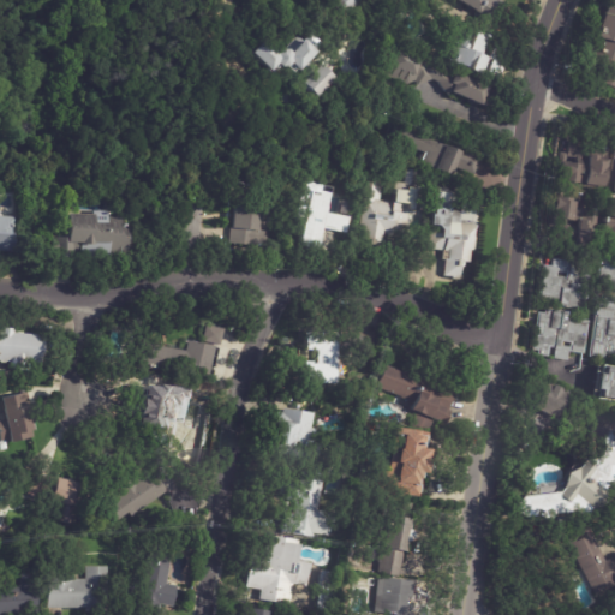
[(364,0),(345,17),(330,0),(364,0)]
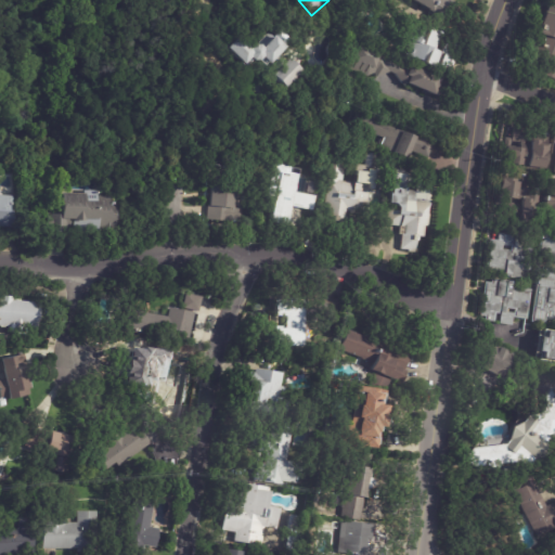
[(448,0),(456,4),(442,28),(431,21),(434,16),(405,0),(448,0)]
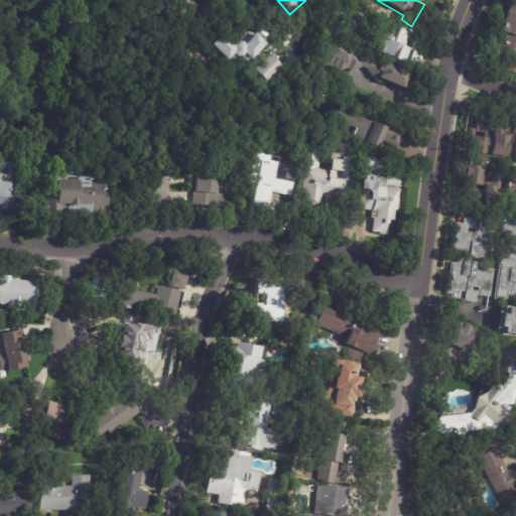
[(515,0),(515,75),(501,70),(503,62),(494,59),(497,51),(487,47),(493,31),(498,32),(509,0),(515,0)]
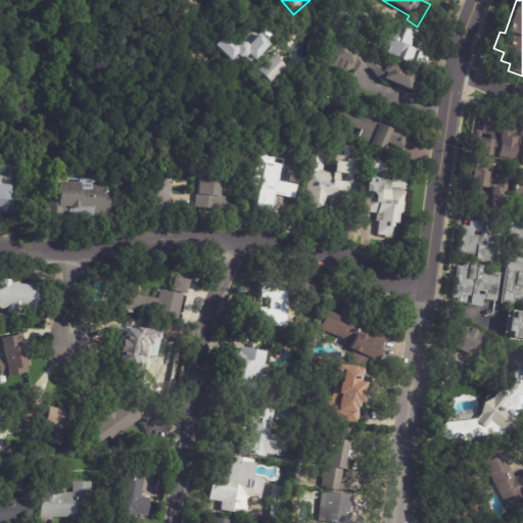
[(428,58),(423,69),(411,63),(412,62),(410,61),(408,66),(377,53),(382,41),(375,37),(377,31),(382,32),(384,26),(394,30),(393,34),(397,36),(401,27),(415,33),(414,36),(431,44),(427,54),(430,55),(428,58)]
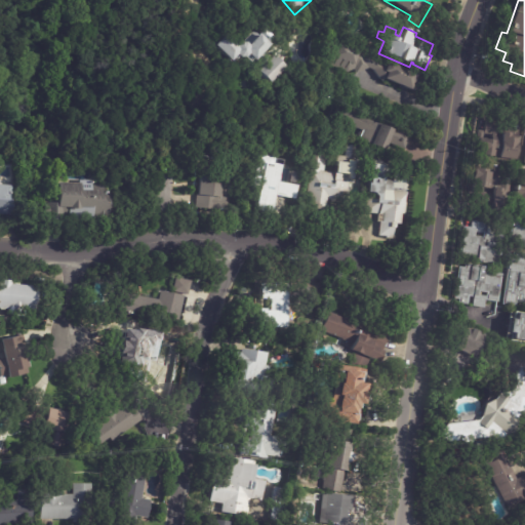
[(250,62),(244,56),(242,59),(236,59),(233,56),(227,64),(211,48),(221,37),(233,48),(236,45),(242,44),(241,43),(252,32),(267,46),(261,52),(269,59),(272,56),(285,70),(275,80),(274,79),(268,85),(256,73),(260,69),(252,62),(251,63),(250,62)]
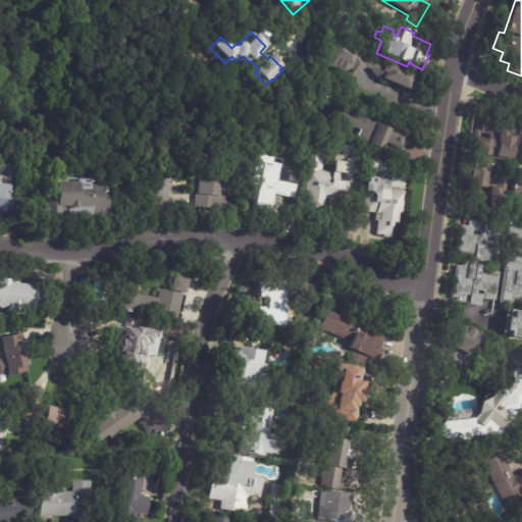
[(380,81),(378,82),(370,70),(364,68),(353,74),(351,69),(345,72),(317,62),(325,42),(354,53),(353,55),(381,66),(382,64),(413,75),(407,91),(380,81)]
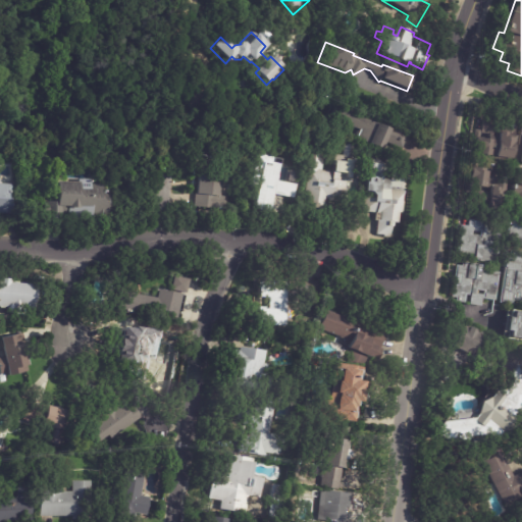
[(409,137),(404,149),(385,142),(382,151),(357,140),(360,131),(332,119),(337,108),(389,131),(390,128),(409,136),(409,137)]
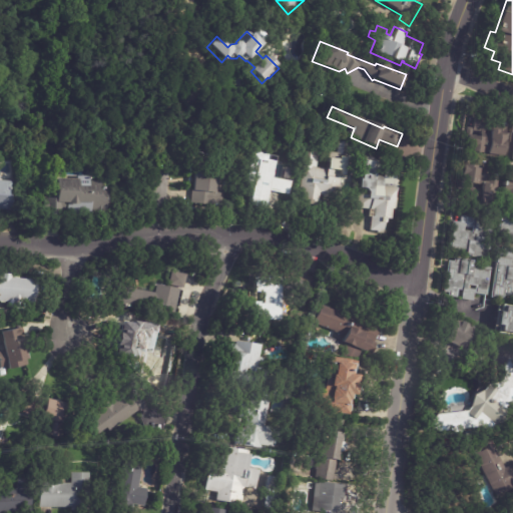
[(476,117),(488,118),(487,127),(491,127),(492,119),(508,121),(503,159),(463,154),(466,133),(469,134),(469,128),(473,129),(475,116),(476,117)]
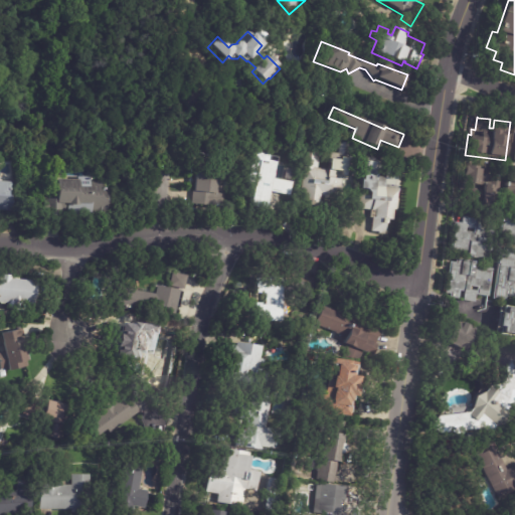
[(347,144),(349,144),(348,162),(354,162),(353,175),(346,175),(346,179),(344,179),(343,201),(325,200),(324,216),(307,215),(308,203),(303,203),(306,150),(321,151),(320,170),(329,170),(330,154),(338,155),(339,144),(347,144)]
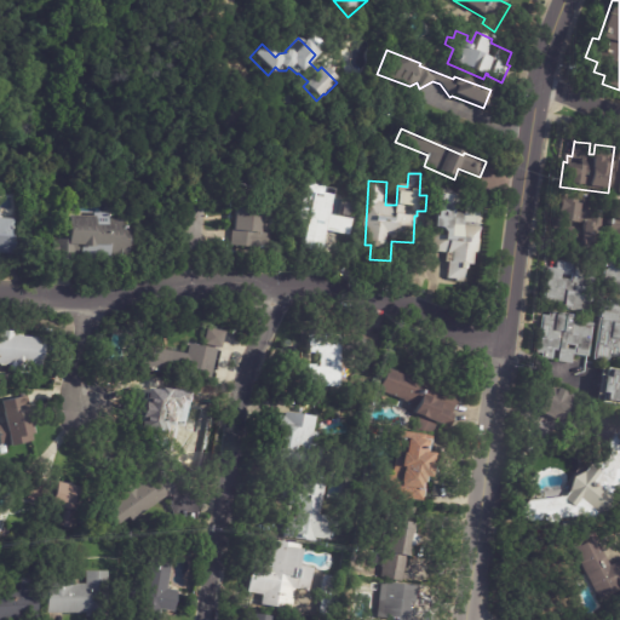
[(331,216),(333,195),(322,194),(323,187),(310,184),(302,247),(322,251),(325,233),(351,236),(354,218),(331,216)]
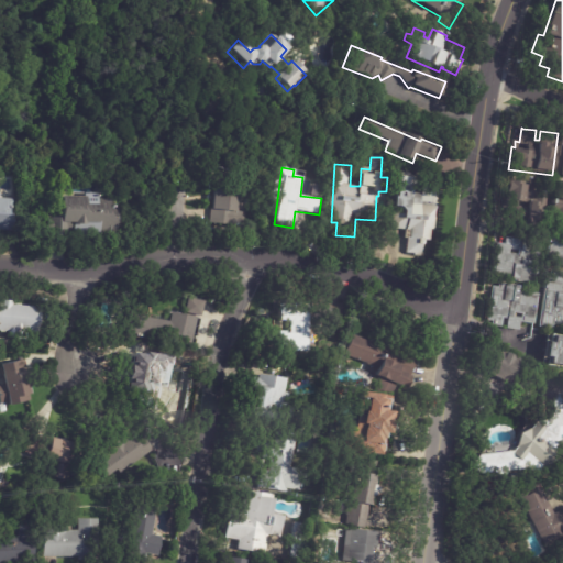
[(537,229),(527,227),(528,219),(511,217),(512,208),(504,207),(508,178),(525,181),(525,176),(536,178),(533,194),(538,194),(539,189),(553,191),(547,230),(537,229)]
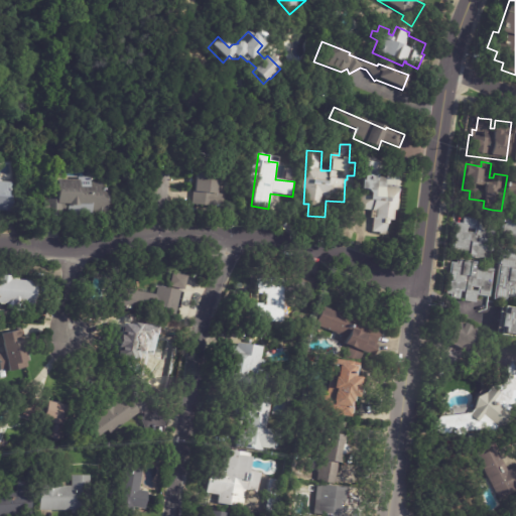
[(376,166),(381,166),(379,187),(385,187),(387,171),(396,172),(396,168),(402,169),(400,192),(399,192),(398,201),(399,201),(398,212),(395,212),(394,222),(387,221),(386,236),(380,235),(380,234),(372,233),(374,219),(375,219),(376,212),(360,210),(361,195),(370,196),(367,192),(361,191),(362,182),(364,182),(365,173),(364,173),(364,165),(376,166)]
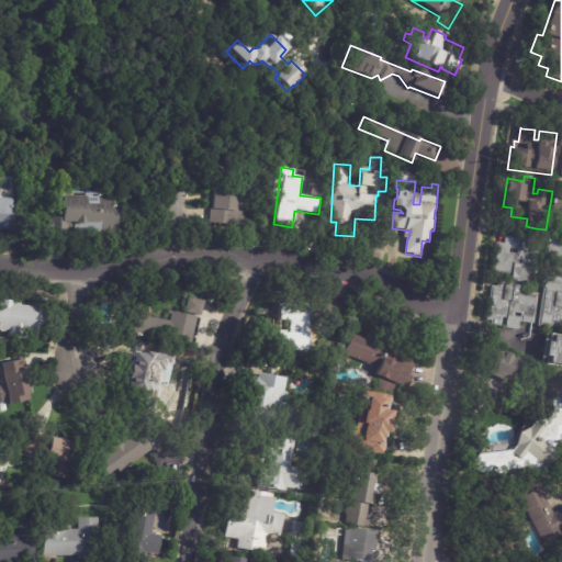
[(561,217),(561,181),(557,181),(552,216),(561,217)]
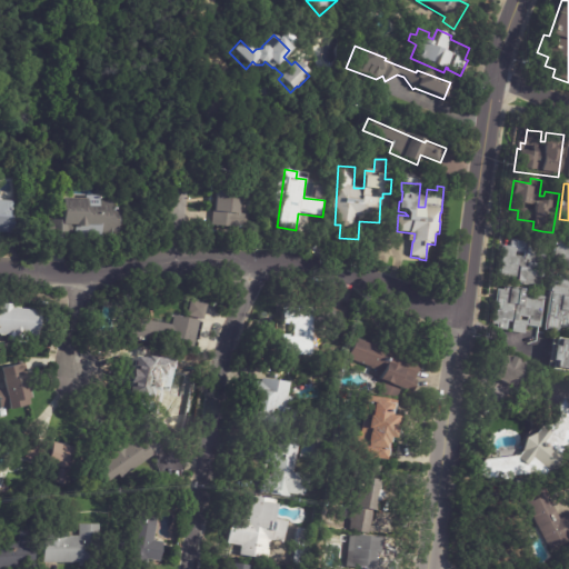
[(249,215),(248,229),(213,226),(217,190),(242,193),(240,213),(249,215)]
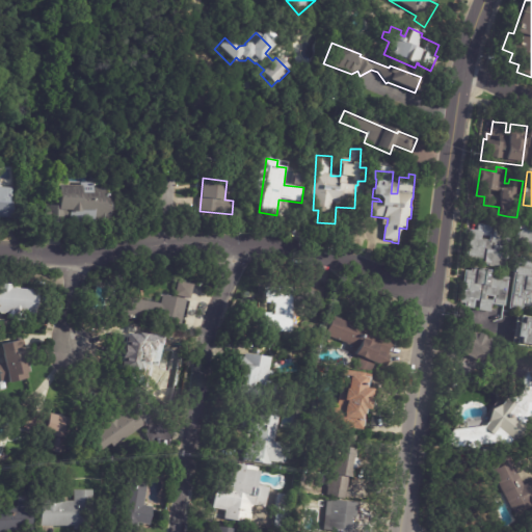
[(108,194),(111,194),(111,220),(94,220),(94,223),(68,223),(68,217),(63,217),(63,223),(42,223),(42,205),(53,205),(53,189),(77,188),(77,184),(90,184),(90,188),(103,188),(103,194),(108,194)]
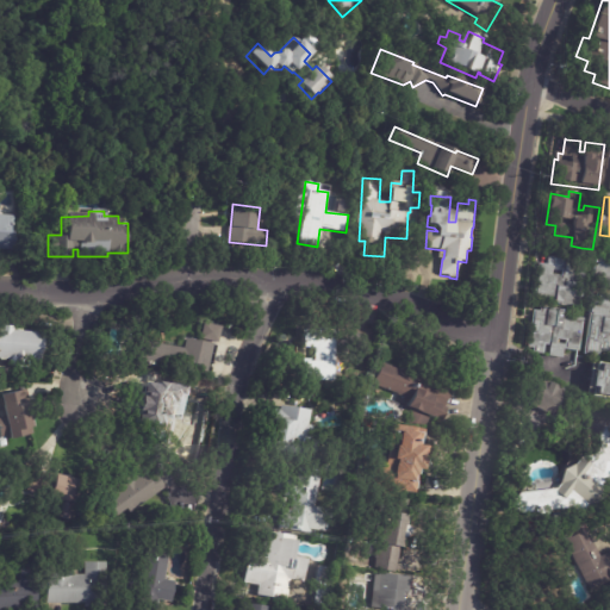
[(0,217),(12,218),(10,253),(0,251),(0,217)]
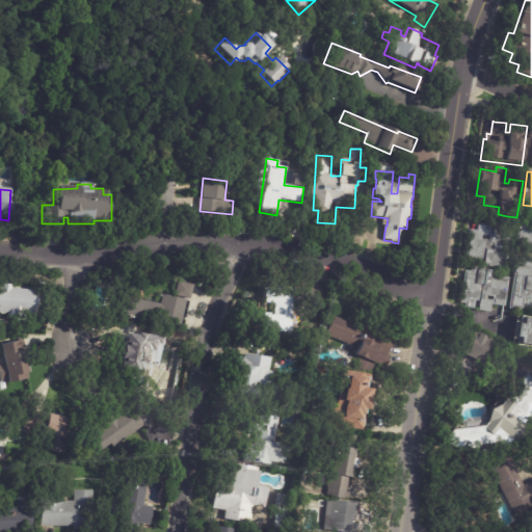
[(531,249),(516,248),(520,218),(524,218),(524,213),(531,214),(531,249)]
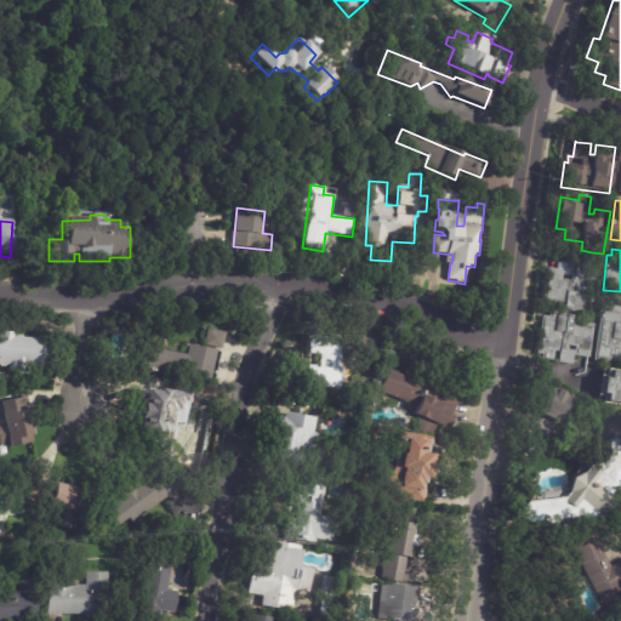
[(546,301),(550,267),(558,268),(559,261),(581,263),(580,269),(599,272),(593,313),(564,309),(564,303),(546,301)]
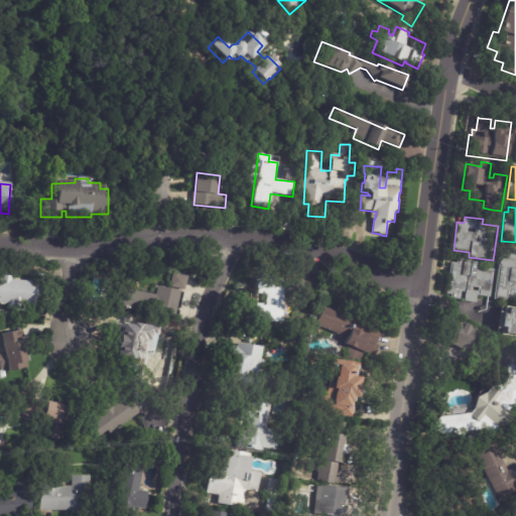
[(515,296),(509,296),(508,300),(496,299),(500,260),(502,260),(503,259),(504,259),(505,248),(515,249),(515,296)]
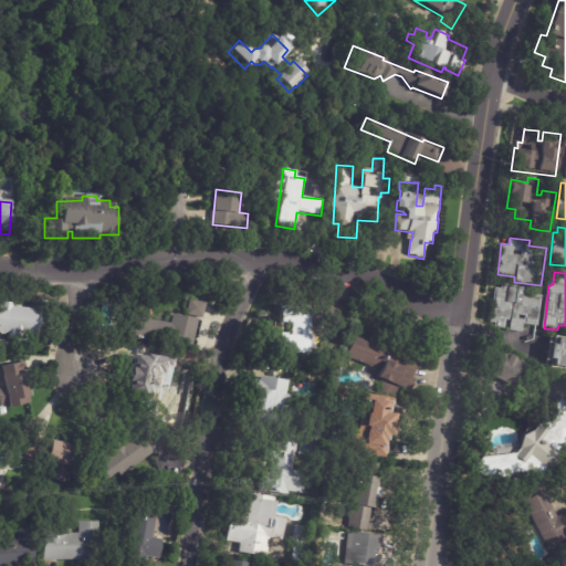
[(536,325),(524,323),(523,332),(510,329),(512,320),(506,318),(505,327),(495,326),(496,322),(491,321),(495,287),(503,289),(503,284),(524,287),(523,294),(543,296),(538,325),(536,325)]
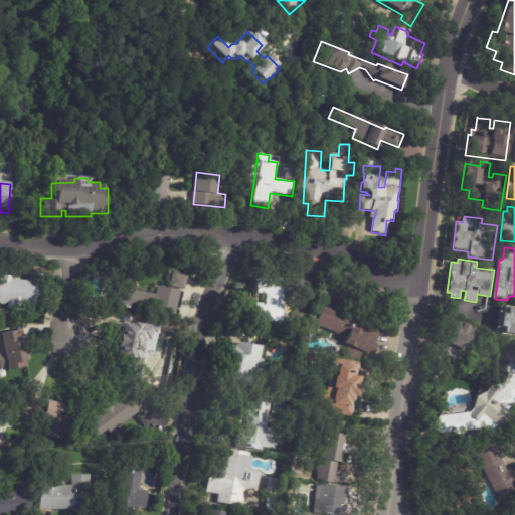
[(186,276),(183,289),(168,286),(171,272),(186,275),(186,276)]
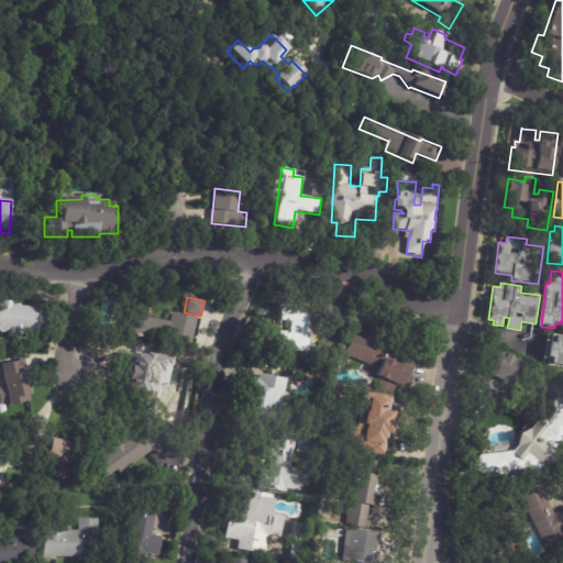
[(37,333),(2,331),(2,333),(0,332),(0,300),(11,300),(10,305),(40,307),(37,333)]
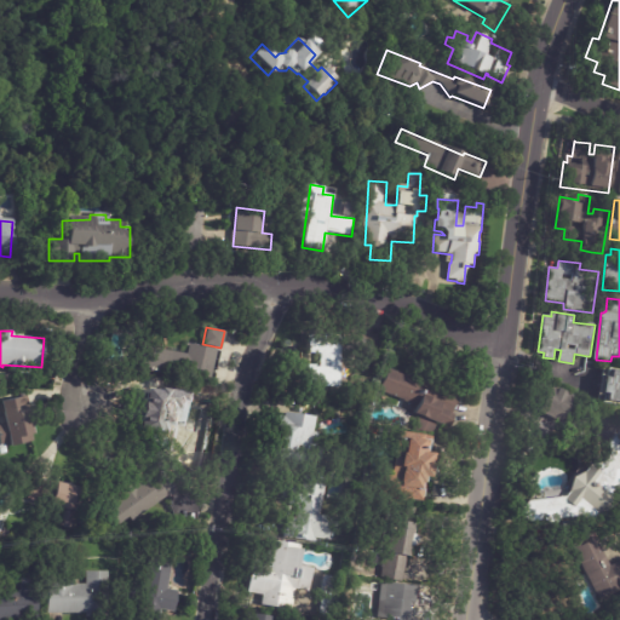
[(305,342),(305,340),(308,340),(308,334),(340,334),(340,366),(343,366),(343,388),(310,388),(310,372),(306,372),(306,365),(316,365),(316,367),(317,367),(317,354),(309,354),(309,349),(305,349),(305,342)]
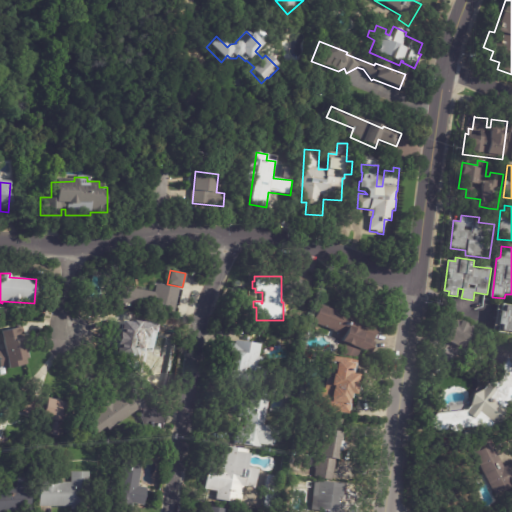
[(178,288),(179,288),(174,315),(114,305),(117,286),(154,292),(155,284),(178,288)]
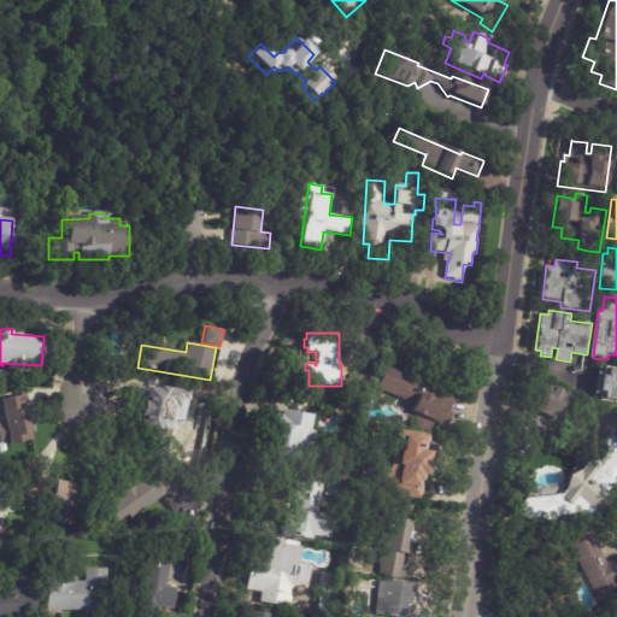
[(453,401),(450,411),(454,413),(448,425),(441,422),(440,423),(411,411),(415,403),(376,388),(386,365),(415,377),(416,372),(433,380),(430,383),(456,394),(453,401)]
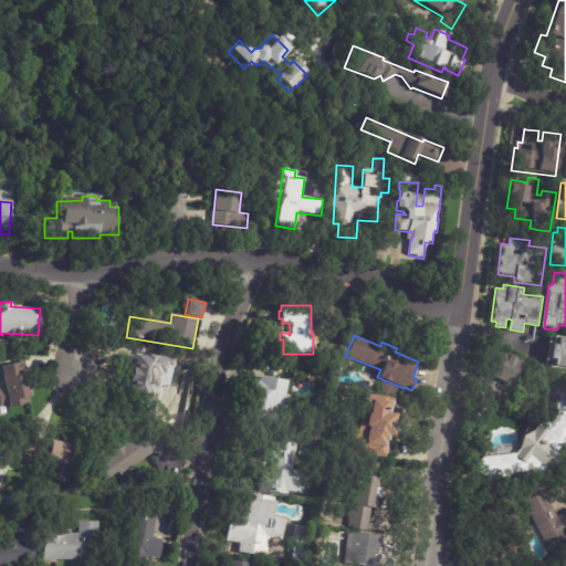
[(555,338),(565,339),(565,368),(551,367),(552,359),(547,359),(548,344),(554,345),(555,338)]
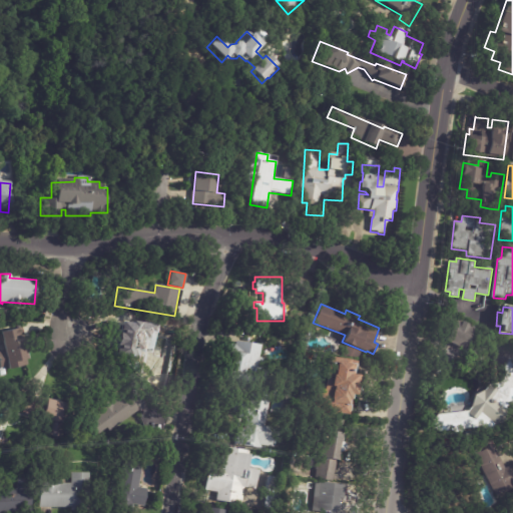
[(467,342),(464,349),(445,340),(455,319),(474,328),(467,342)]
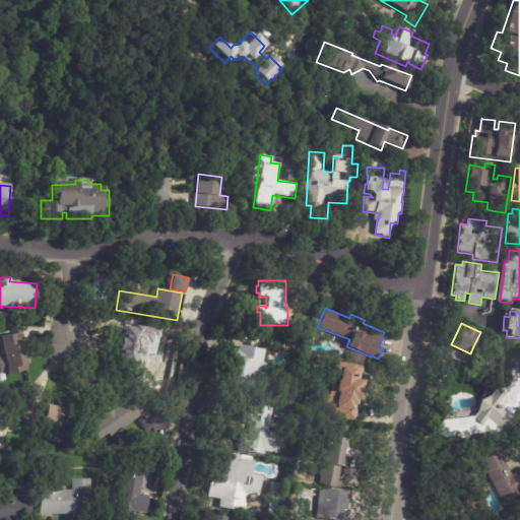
[(140,329),(149,332),(144,352),(170,360),(166,374),(140,367),(139,371),(121,366),(132,327),(140,329)]
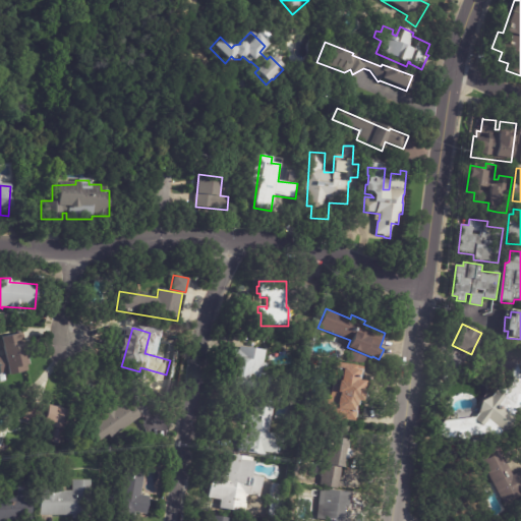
[(23,344),(26,357),(25,357),(29,369),(0,377),(0,356),(2,356),(0,348),(0,336),(20,332),(23,344)]
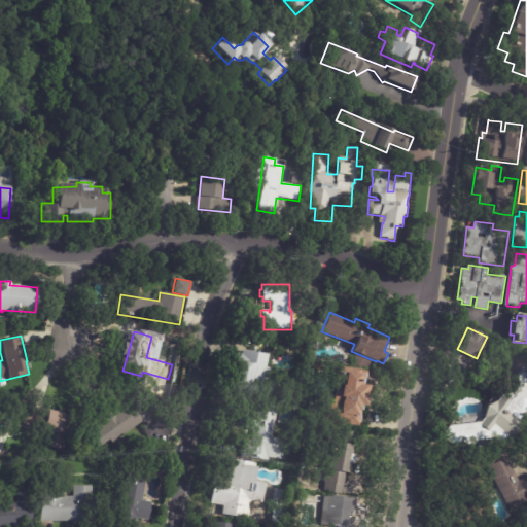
[(258,353),(267,354),(265,367),(268,367),(265,393),(225,388),(227,372),(234,373),(234,365),(231,365),(232,353),(239,354),(239,350),(258,353)]
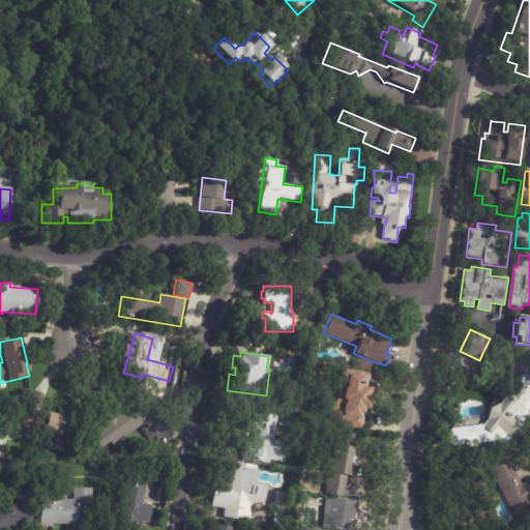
[(361,367),(354,365),(357,357),(373,363),(370,371),(361,367)]
